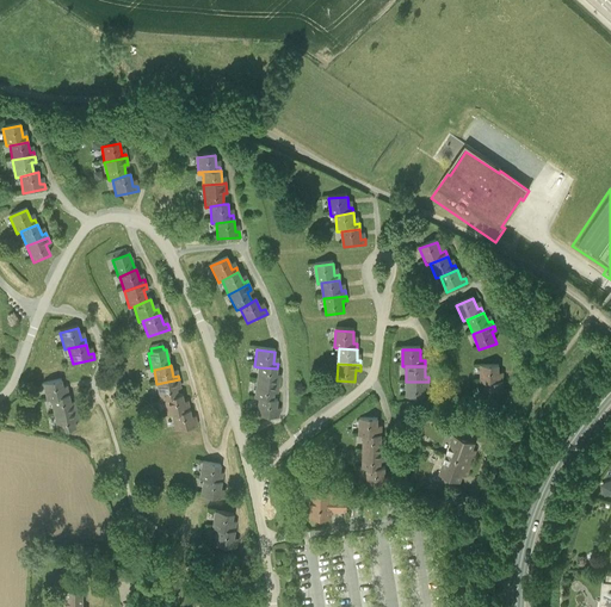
[(257,383),(279,384),(279,381),(276,381),(277,369),(259,367),(257,383)]
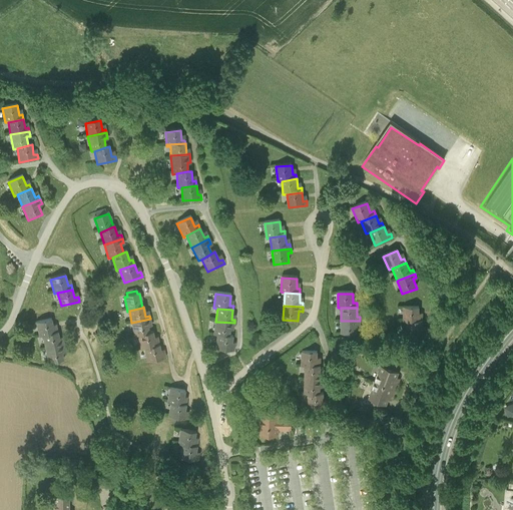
[(404,323),(407,323),(422,324),(422,319),(419,319),(419,309),(404,309),(404,323)]
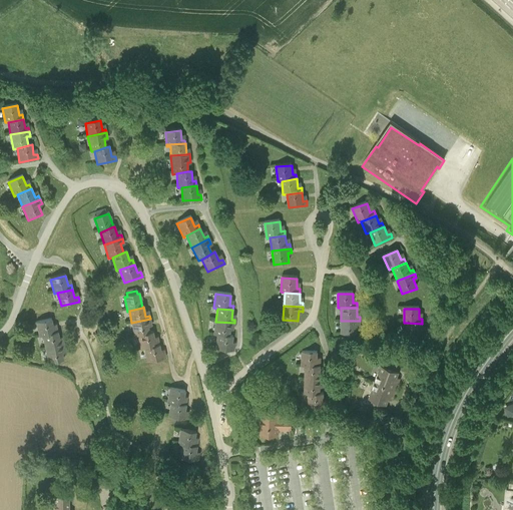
[(134,338),(138,337),(149,334),(147,325),(151,325),(150,319),(131,323),(134,338)]
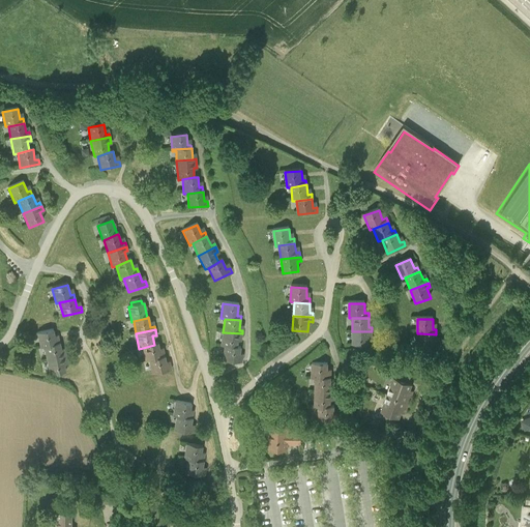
[(45,349),(60,346),(59,341),(55,341),(53,331),(37,334),(40,349),(45,349)]
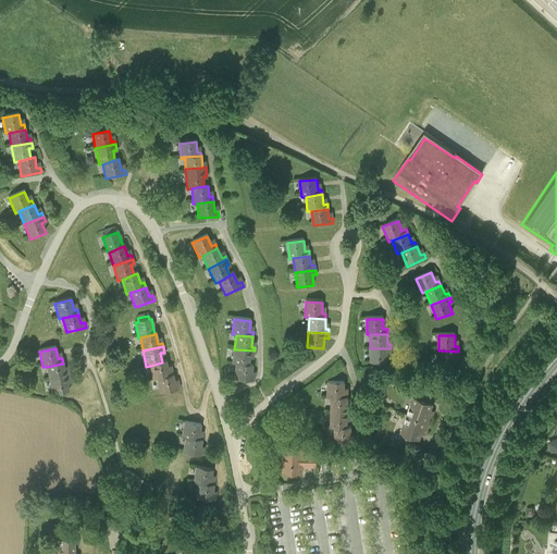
[(391,348),(370,348),(371,365),(387,365),(387,354),(391,354),(391,348)]
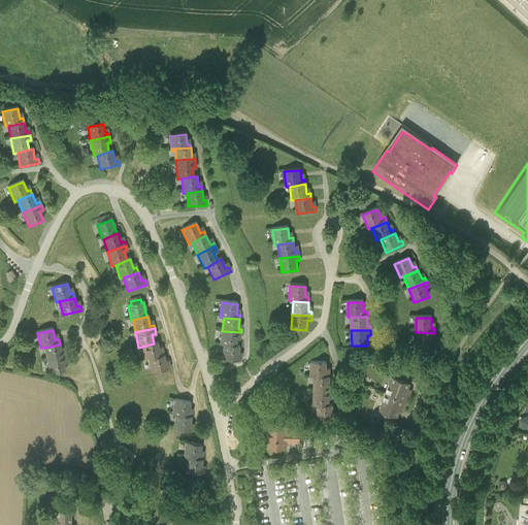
[(220,346),(224,347),(236,347),(237,337),(240,338),(241,332),(222,331),(220,346)]
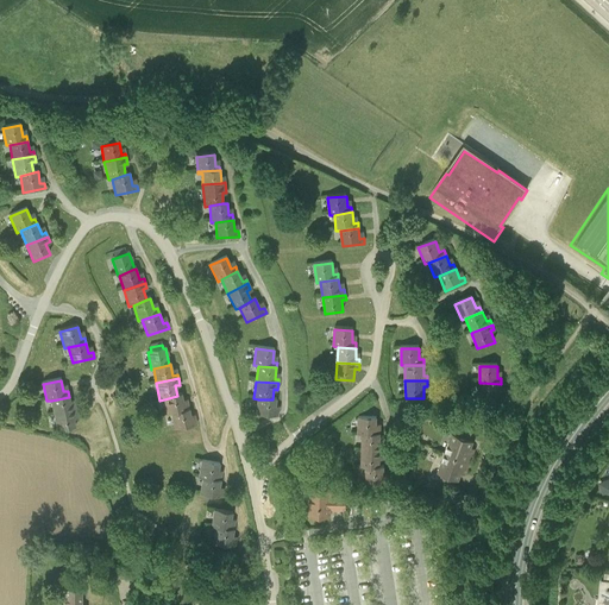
[(501,394),(501,384),(483,383),(483,399),(506,399),(506,394),(501,394)]
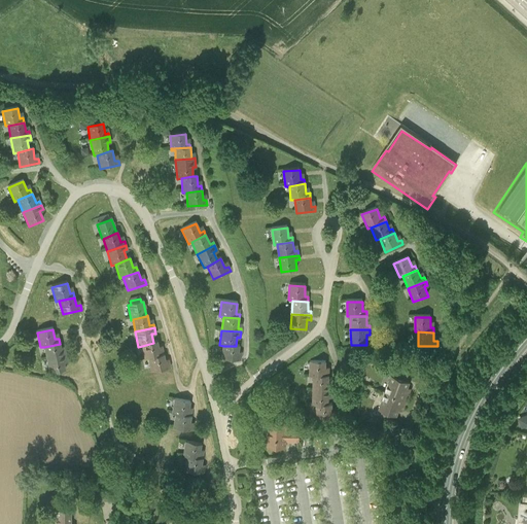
[(145,360),(148,359),(164,356),(163,351),(160,352),(156,342),(153,343),(142,346),(145,360)]
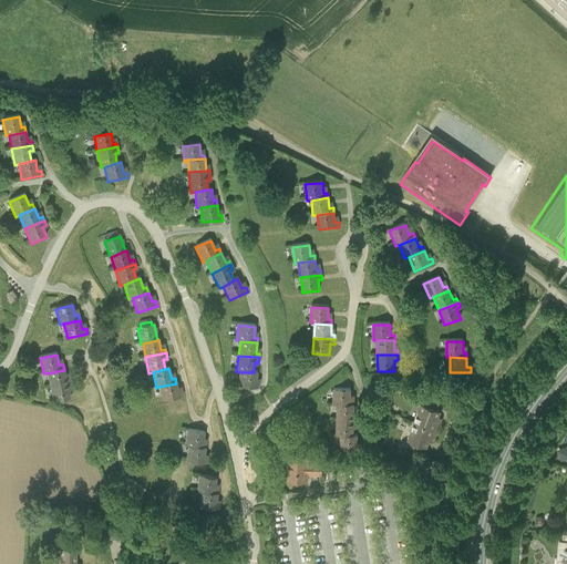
[(50,387),(71,383),(70,378),(66,379),(64,370),(48,373),(50,387)]
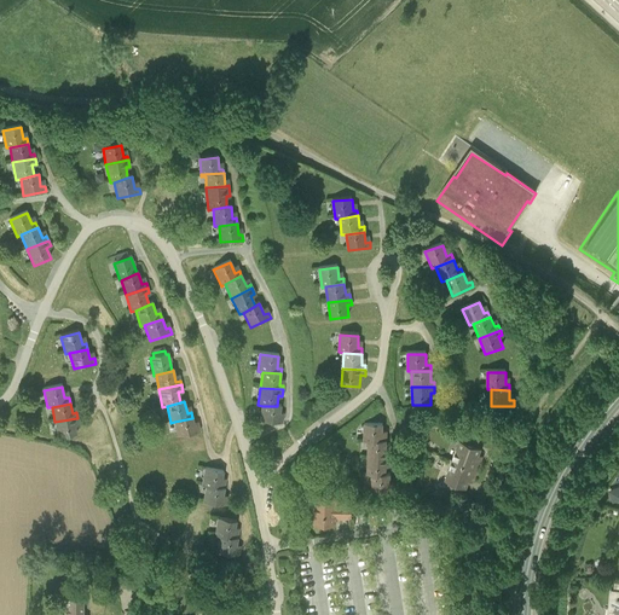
[(283,425),(283,419),(279,419),(281,407),(277,406),(262,406),(260,422),(283,425)]
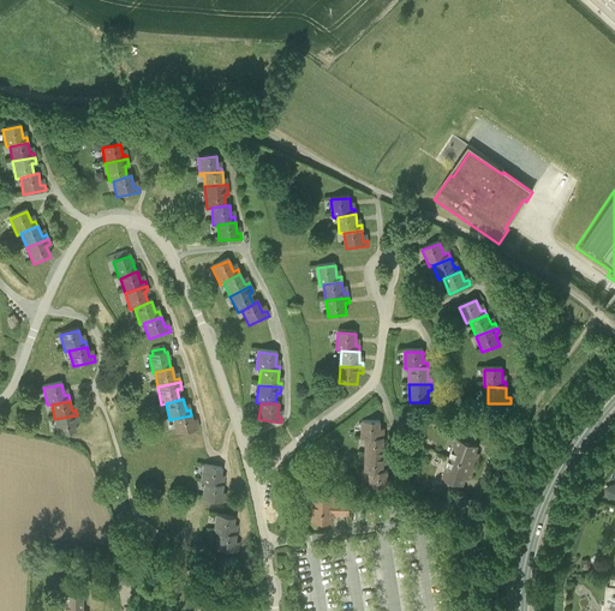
[(73,421),(78,420),(77,415),(54,419),(58,437),(76,432),(73,421)]
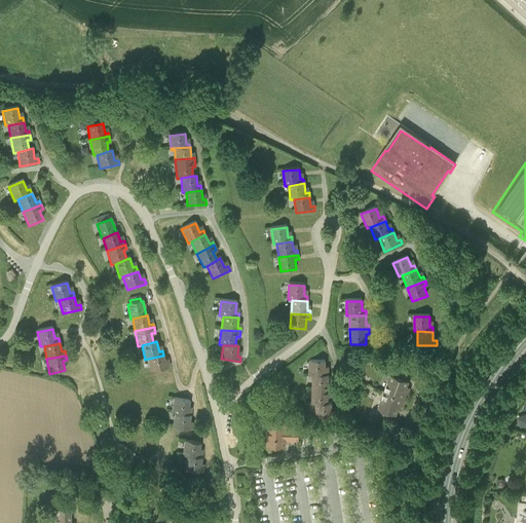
[(165,365),(163,356),(148,359),(151,373),(170,369),(168,364),(165,365)]
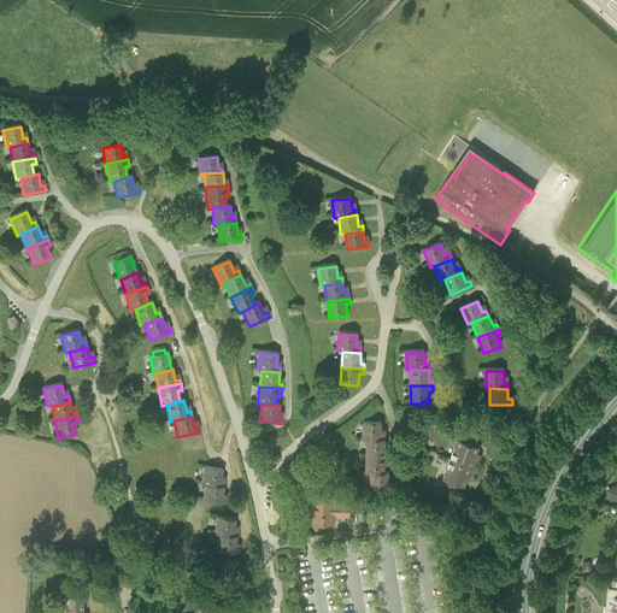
[(363,442),(366,442),(386,442),(386,436),(381,436),(382,424),(363,424),(363,442)]
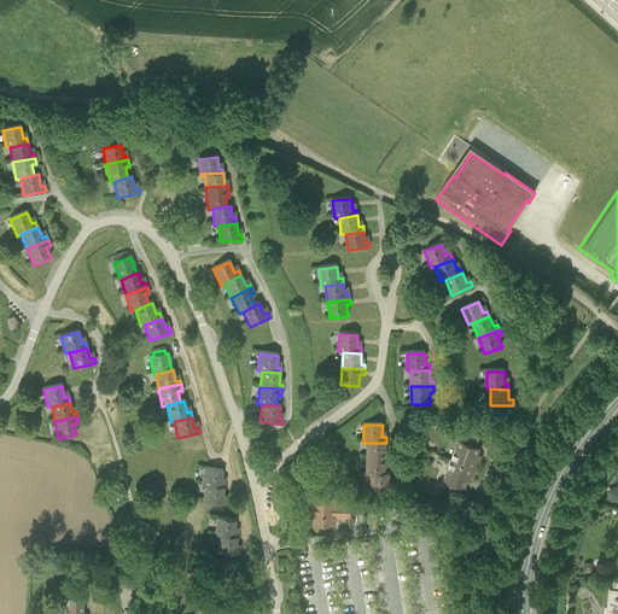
[(476,462),(481,450),(477,448),(479,442),(466,437),(464,443),(459,442),(453,460),(477,471),(479,463),(476,462)]
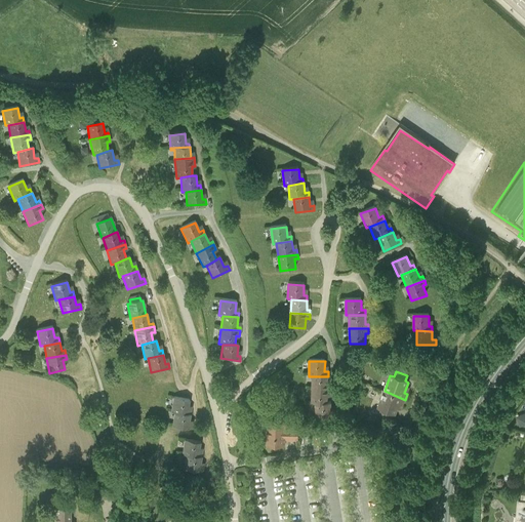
[(327,386),(328,376),(312,376),(312,390),(331,390),(331,386),(327,386)]
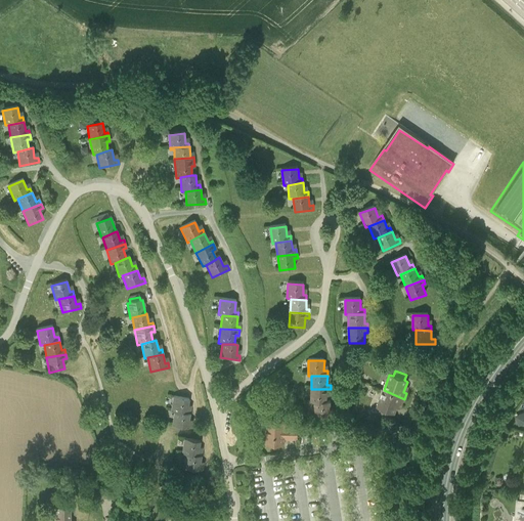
[(311,403),(314,404),(326,403),(326,394),(331,394),(331,389),(311,389),(311,403)]
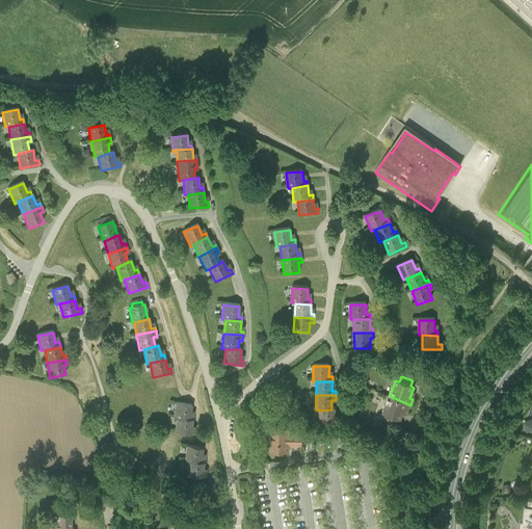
[(410,405),(390,396),(382,415),(386,416),(383,422),(395,426),(397,420),(400,422),(404,412),(408,413),(410,405)]
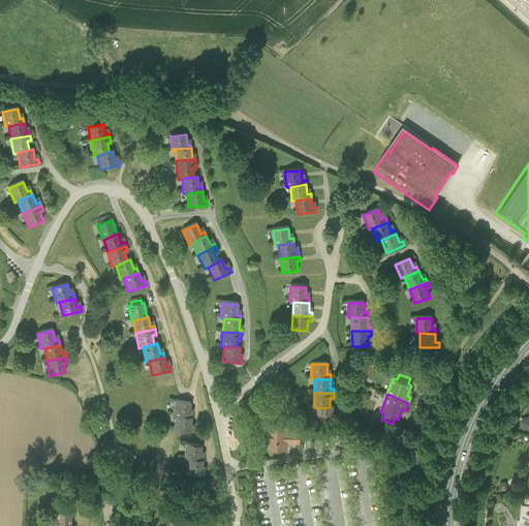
[(173,416),(176,418),(191,421),(192,415),(189,414),(191,404),(176,402),(173,416)]
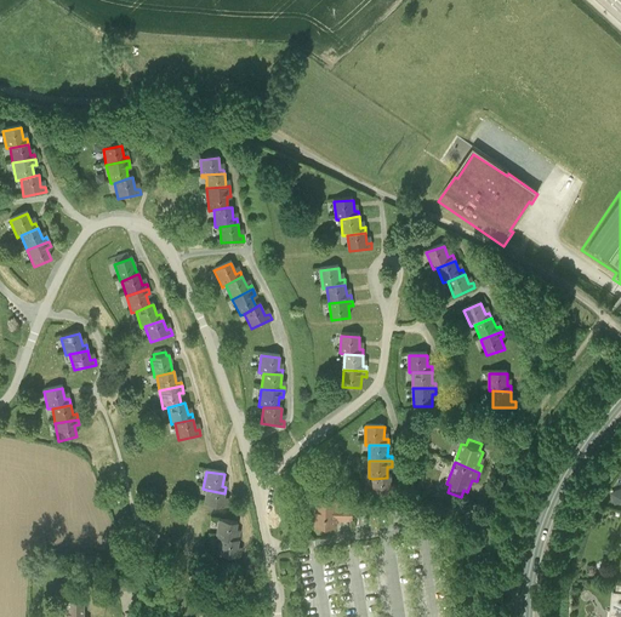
[(392,478),(387,478),(372,479),(372,495),(396,496),(396,490),(391,490),(392,478)]
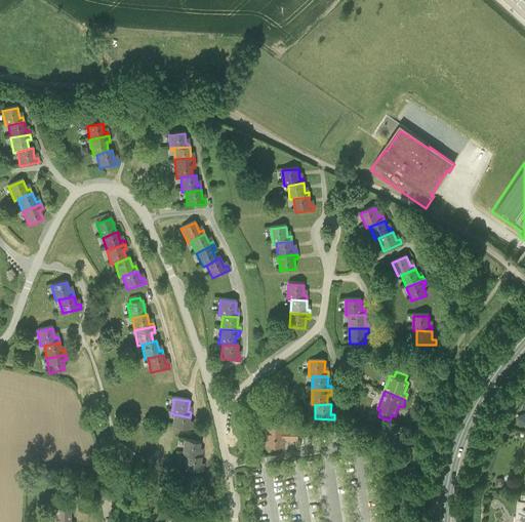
[(189,426),(190,417),(174,414),(172,428),(192,432),(192,427),(189,426)]
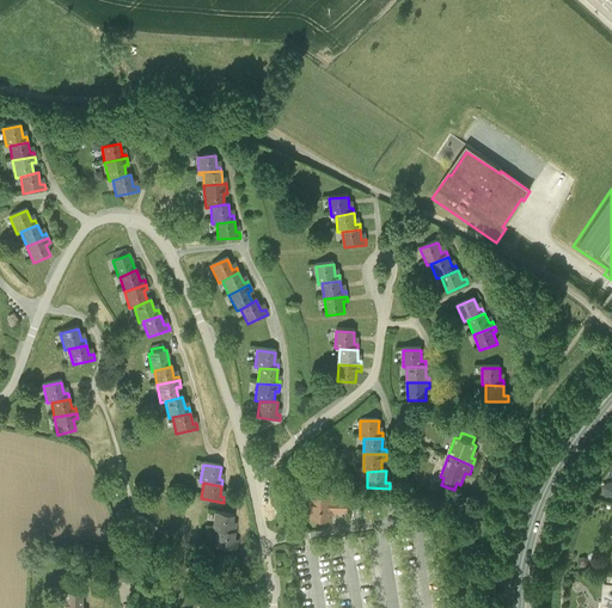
[(334,495),(310,493),(310,521),(334,521),(334,515),(348,516),(348,499),(334,499),(334,495)]
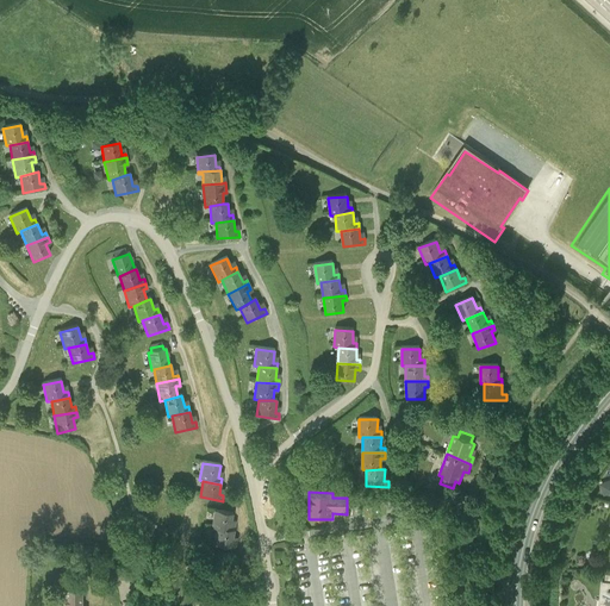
[(212,530),(216,530),(234,533),(235,528),(231,526),(231,524),(232,514),(215,512),(212,530)]
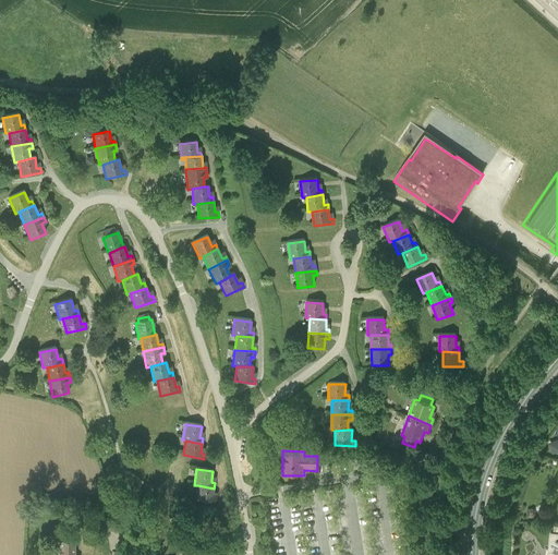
[(213,496),(214,489),(197,485),(195,501),(216,504),(216,498),(213,497),(213,496)]
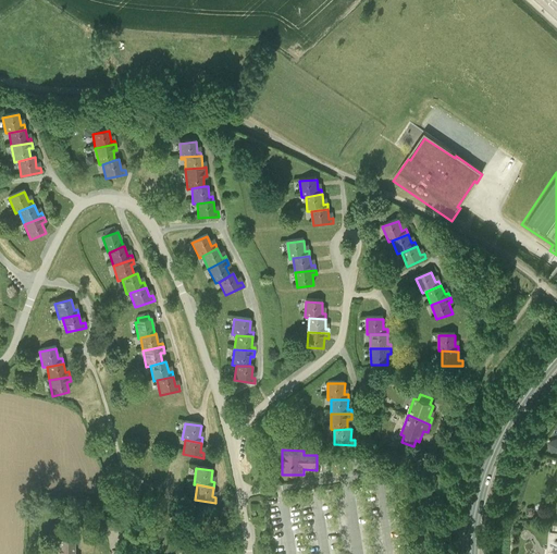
[(61,539),(57,539),(56,553),(74,553),(74,539),(61,539)]
